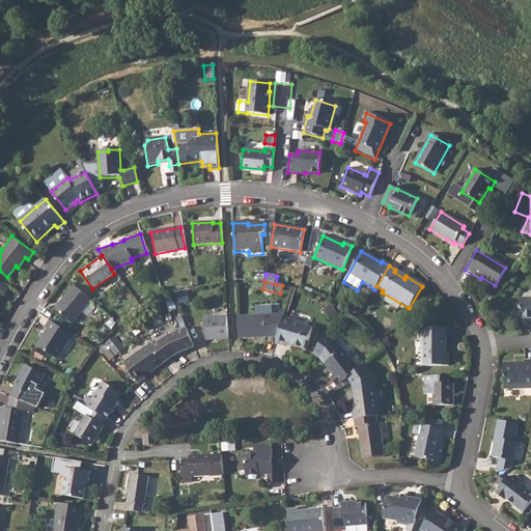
[(89,302),(73,286),(52,309),(68,324),(89,302)]
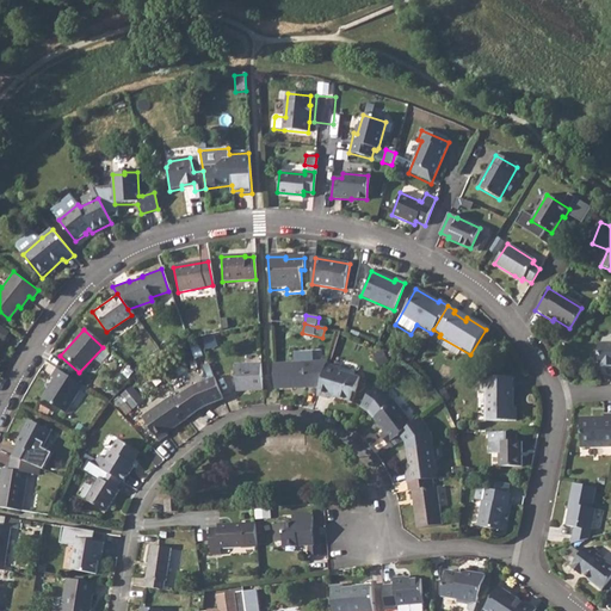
[(610,343),(598,343),(599,368),(610,368),(610,365),(610,343)]
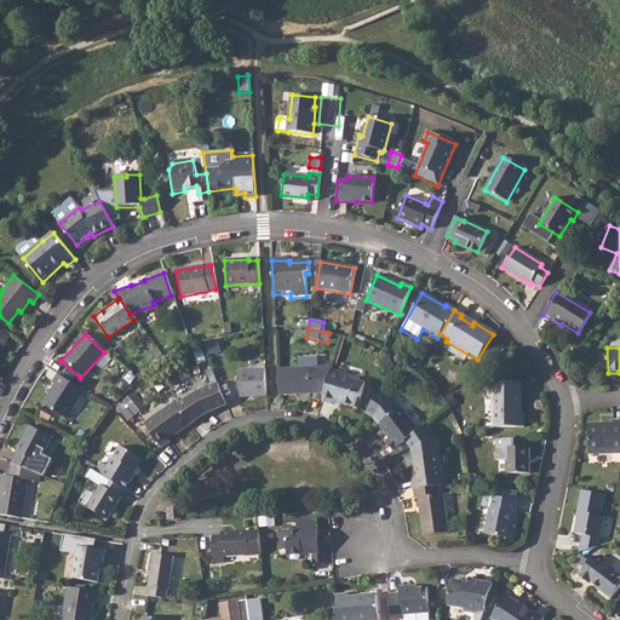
[(332,367),(276,369),(279,395),(325,394),(331,371),(332,367)]
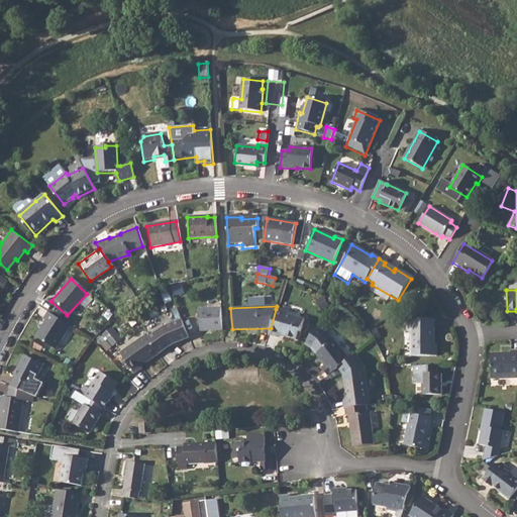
[(221,330),(220,309),(199,310),(201,332),(221,330)]
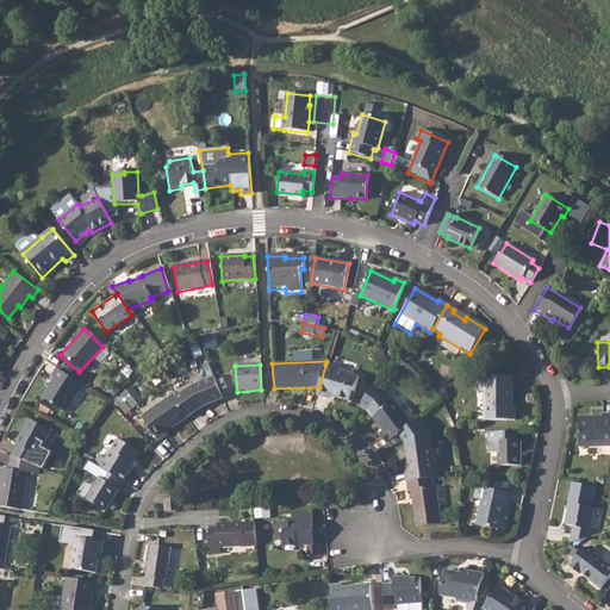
[(319,387),(316,396),(327,398),(328,394),(332,396),(334,399),(348,403),(352,392),(354,393),(359,379),(341,374),(337,369),(325,365),(319,387)]
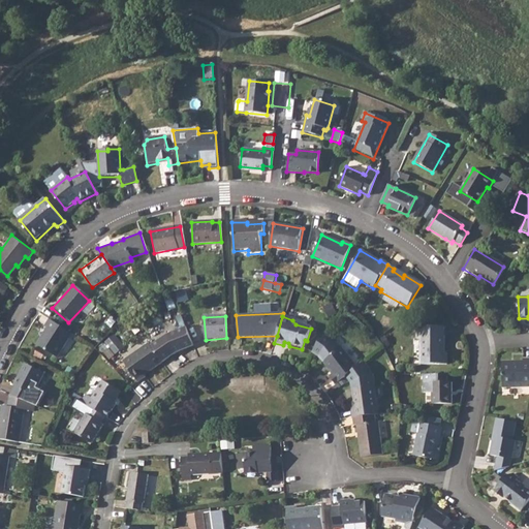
[(69,334),(48,319),(42,327),(44,329),(34,344),(53,358),(69,334)]
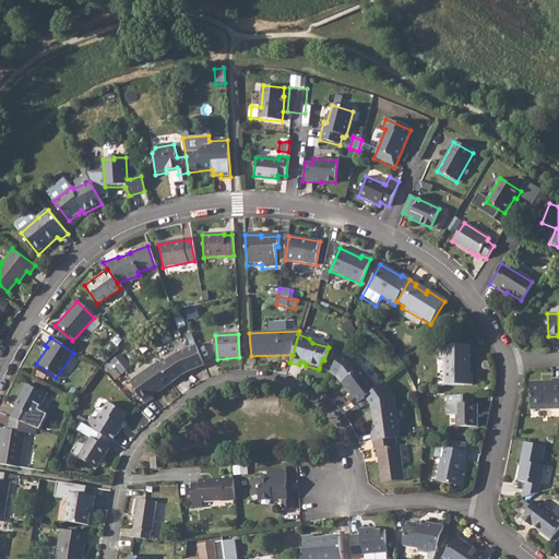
[(468,373),(468,348),(468,346),(439,346),(439,359),(442,359),(442,361),(442,385),(471,385),(471,373),(468,373)]
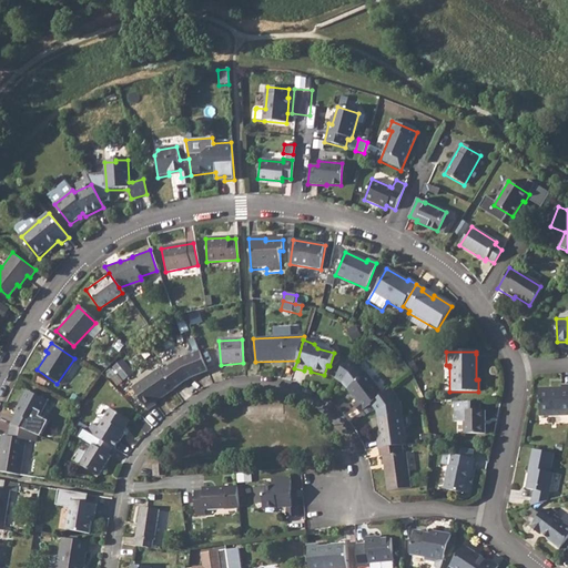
[(180,359),(160,372),(173,389),(186,381),(206,374),(199,353),(180,359)]
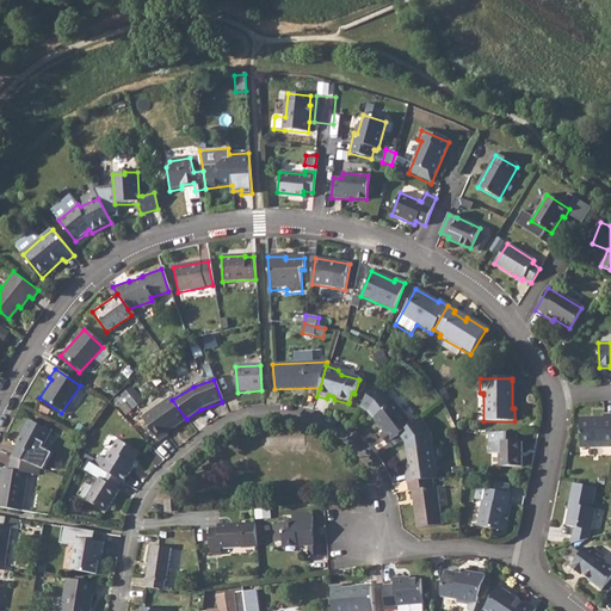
[(380,437),(387,445),(395,439),(399,437),(412,426),(393,402),(392,402),(386,395),(375,388),(360,408),(369,414),(374,421),(375,420),(386,433),(380,437)]
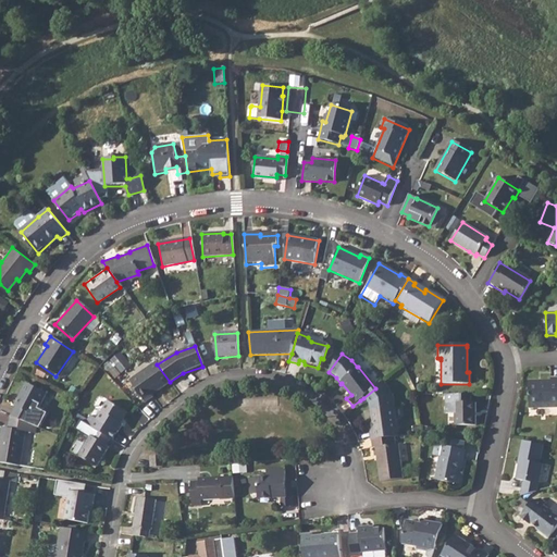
[(152,398),(150,396),(149,394),(159,387),(161,388),(170,382),(157,364),(155,362),(128,382),(145,404),(152,398)]
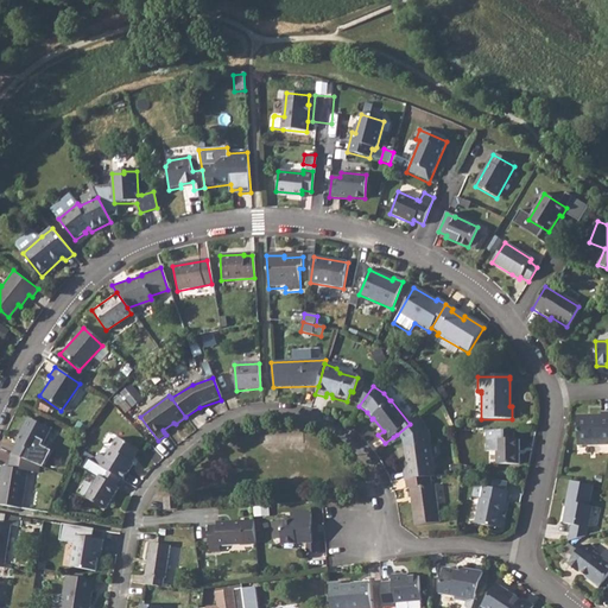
[(607,444),(607,412),(601,413),(601,416),(576,417),(577,445),(607,444)]
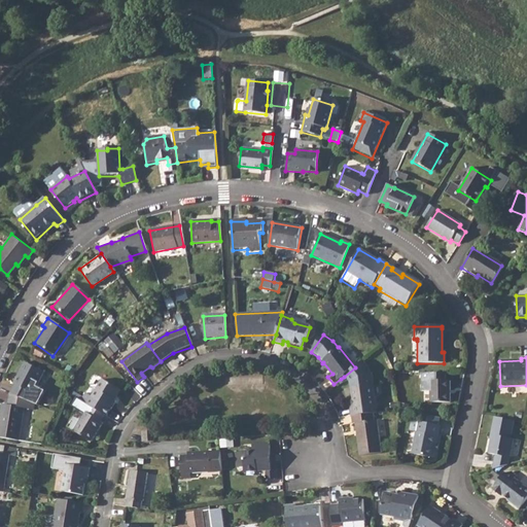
[(12,385),(7,393),(9,394),(26,401),(30,394),(41,373),(22,362),(11,384),(12,385)]
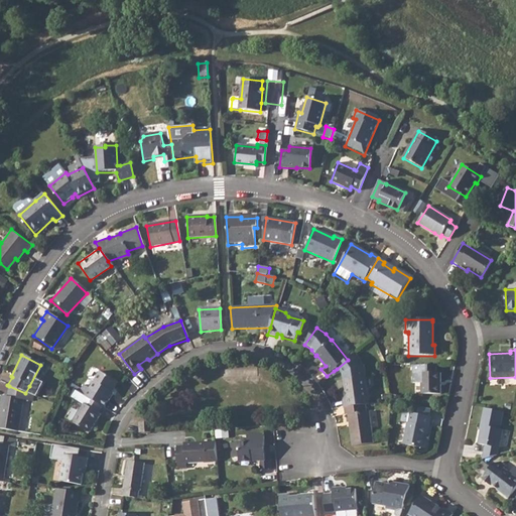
[(343,398),(344,408),(366,405),(368,405),(362,366),(354,355),(348,360),(337,369),(342,375),(346,398),(343,398)]
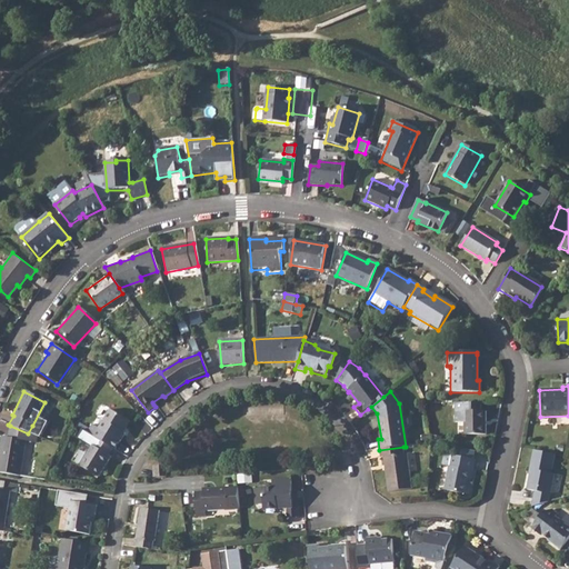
[(480,403),(455,403),(455,422),(465,422),(465,435),(486,435),(485,411),(480,411),(480,403)]
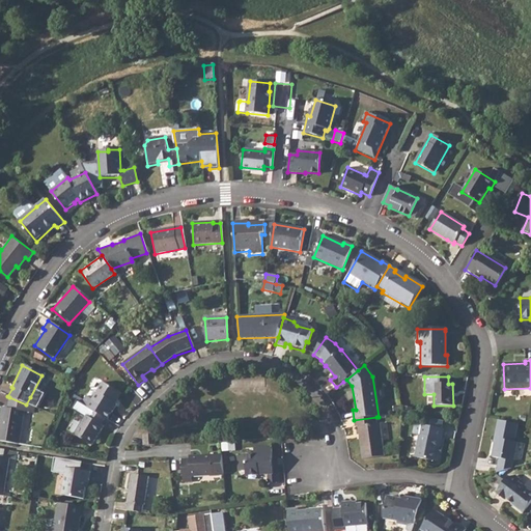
[(85,396),(81,402),(92,410),(105,418),(107,419),(116,403),(115,402),(120,393),(103,382),(92,400),(85,396)]
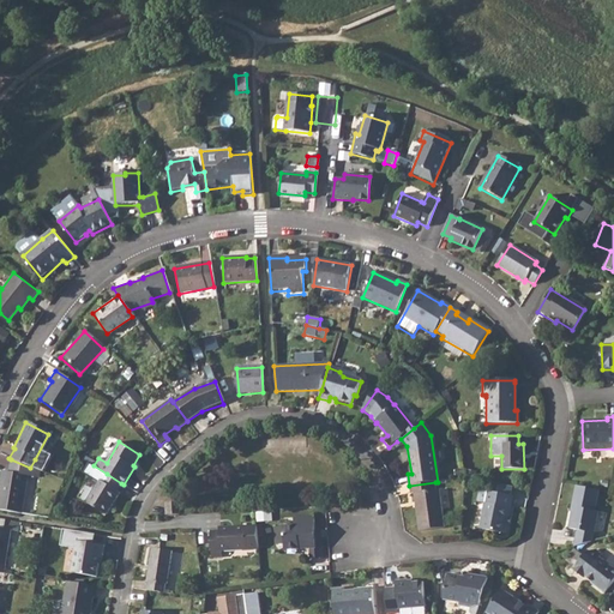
[(0,510),(20,513),(26,476),(37,477),(37,471),(30,468),(11,459),(7,473),(2,471),(2,475),(0,486),(0,510)]
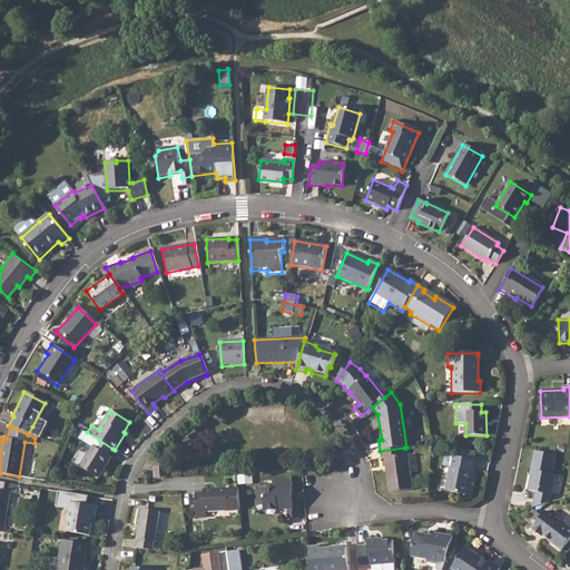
[(112,449),(99,440),(95,448),(91,445),(79,465),(98,478),(111,458),(108,455),(112,449)]
